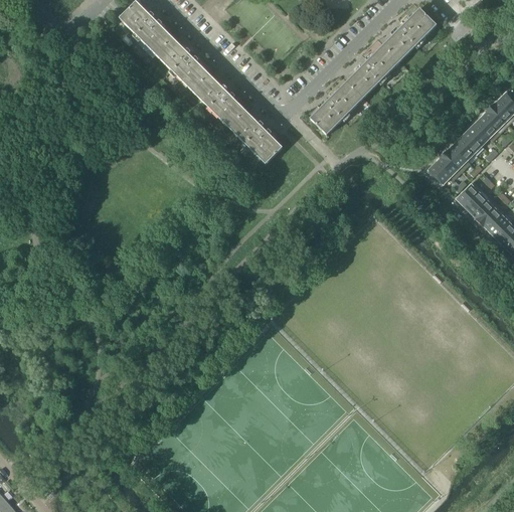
[(283,147),(158,21),(137,0),(120,17),(229,127),(267,163),(283,147)]
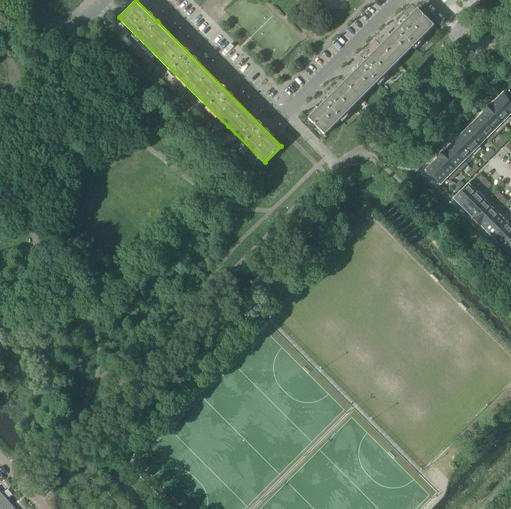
[(362,97),(398,60),(434,24),(418,7),(309,117),(325,133),(362,97)]
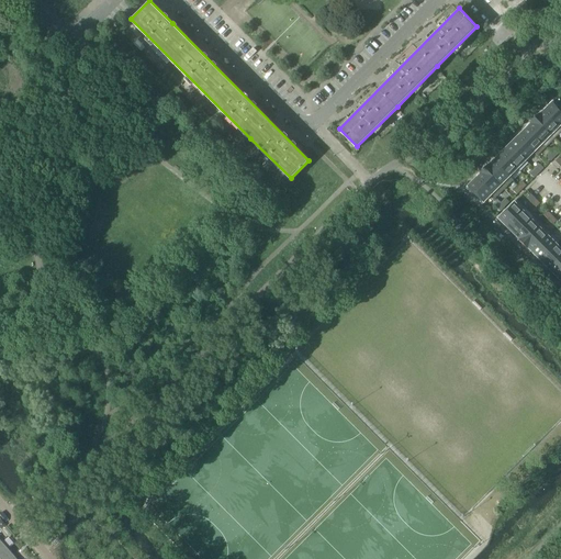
[(553,100),(545,109),(560,124),(560,104),(559,105),(553,100)]
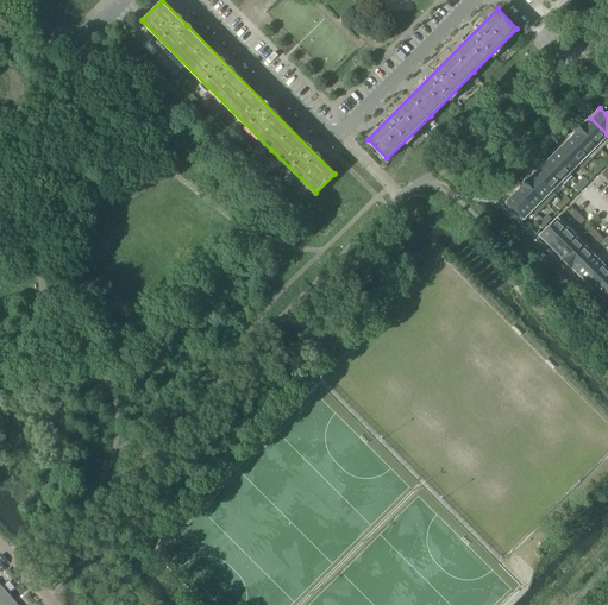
[(431,117),(426,121),(432,127),(437,123),(431,117)]
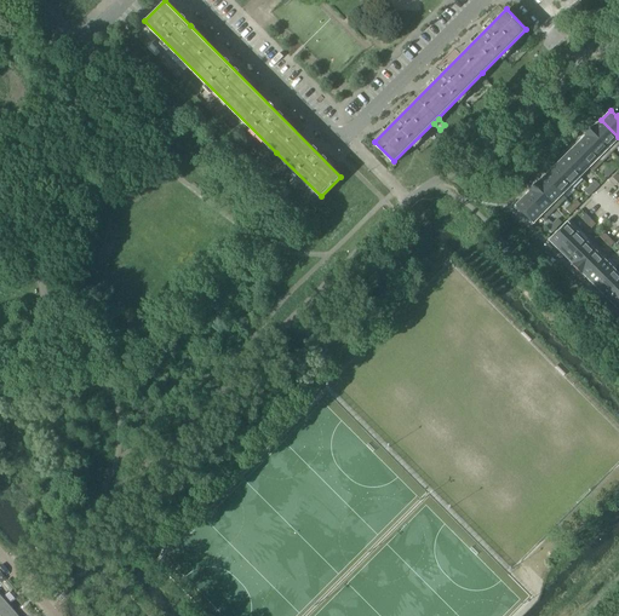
[(596,122),(590,128),(613,150),(618,143),(618,137),(601,120),(599,122),(596,124),(596,122)]
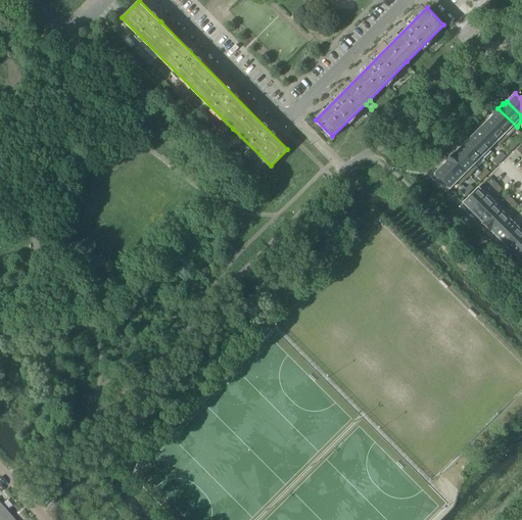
[(492,114),(490,116),(509,135),(517,127),(497,108),(493,112),(494,113),(492,114)]
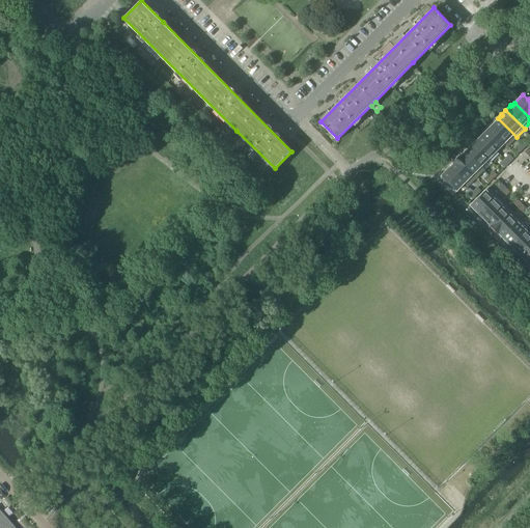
[(498,118),(491,127),(505,141),(508,145),(513,140),(517,137),(498,118)]
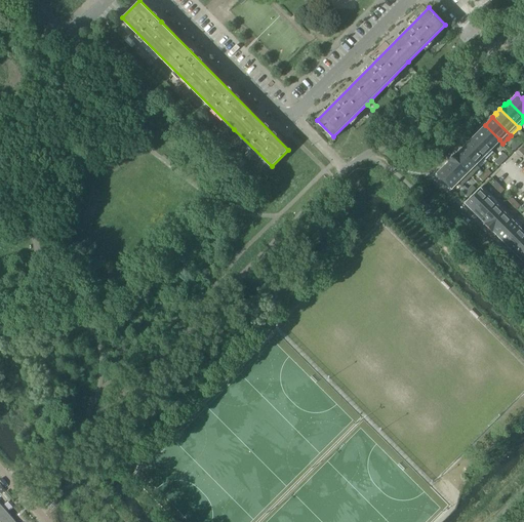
[(485,125),(477,132),(491,148),(499,139),(485,125)]
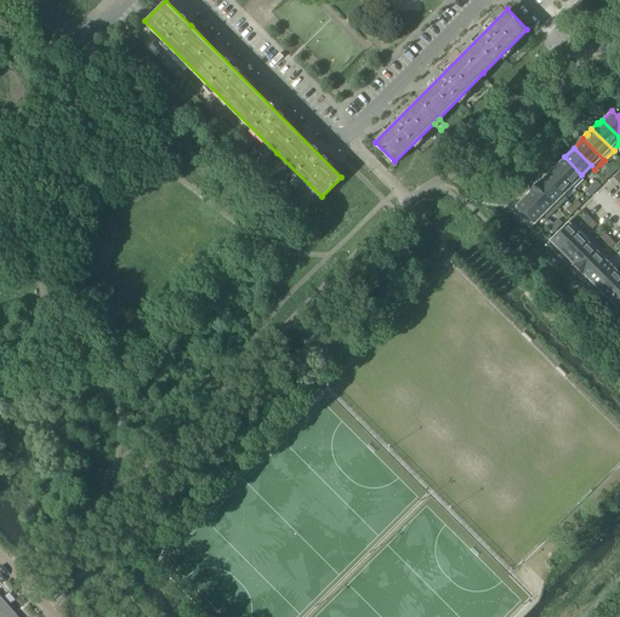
[(564,156),(555,166),(573,183),(581,175),(564,156)]
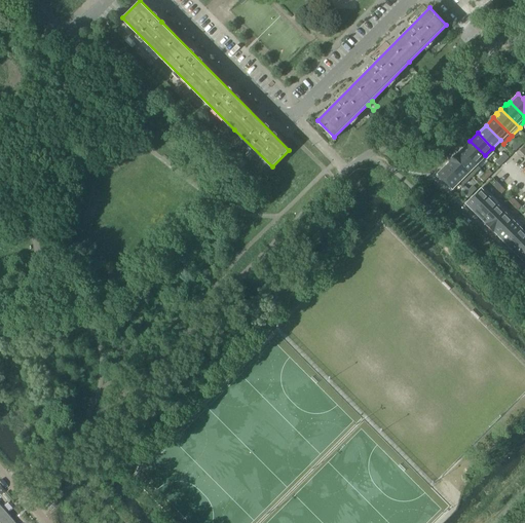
[(470,141),(462,149),(477,163),(485,155),(470,141)]
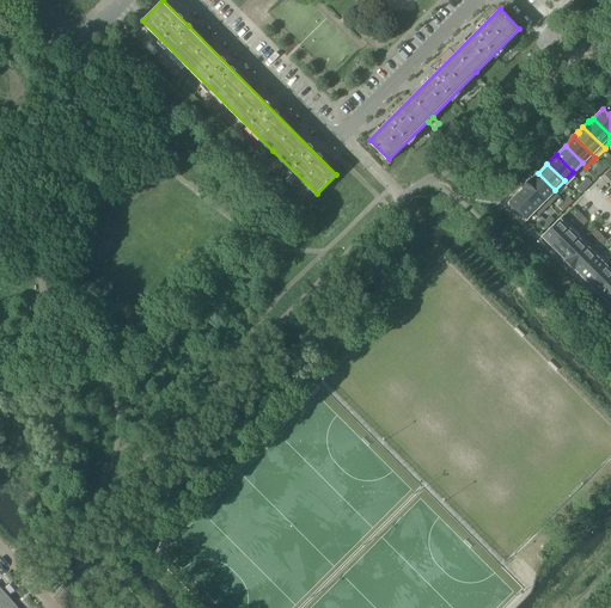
[(533,176),(527,180),(550,203),(560,194),(555,190),(538,173),(536,174),(533,177),(533,176)]
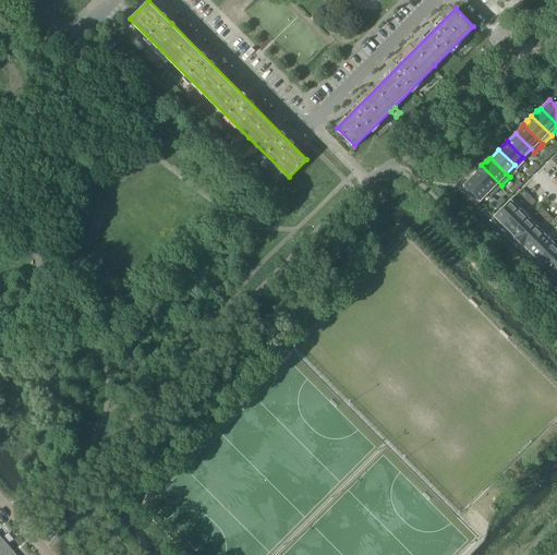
[(475,172),(474,175),(489,190),(488,190),(493,194),(501,185),(481,165),(476,170),(477,171),(475,172)]
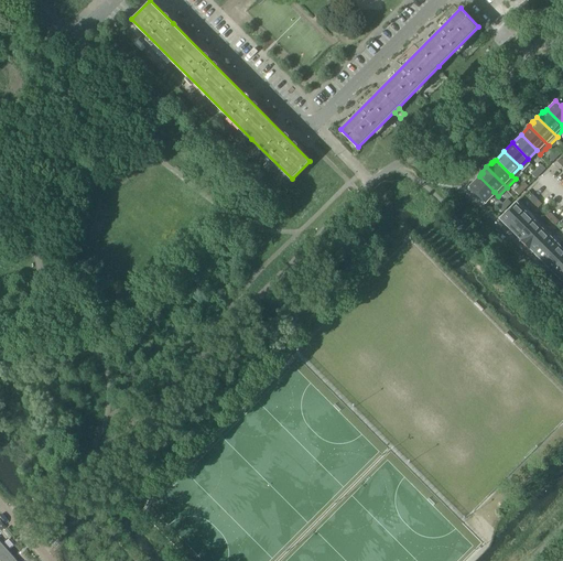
[(495,192),(479,176),(476,179),(469,185),(476,191),(475,192),(482,198),(483,197),(486,201),(494,192),(495,192)]
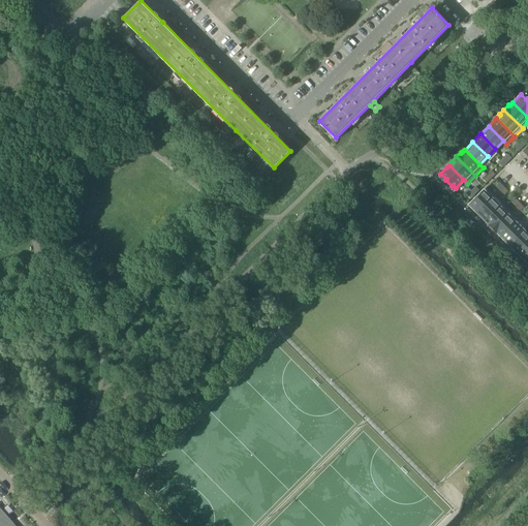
[(469,203),(477,211),(496,193),(488,185),(469,203)]
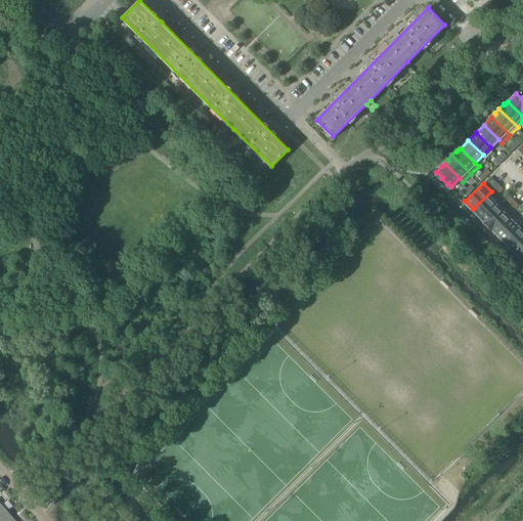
[(473,209),(481,217),(499,199),(491,191),(473,209)]
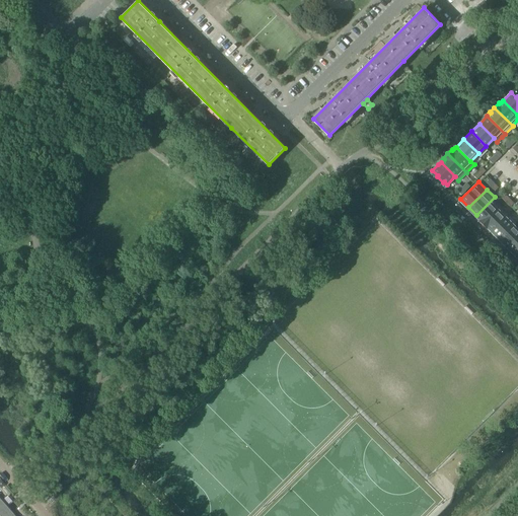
[(478,219),(484,223),(502,205),(495,197),(476,215),(478,217),(479,218),(478,219)]
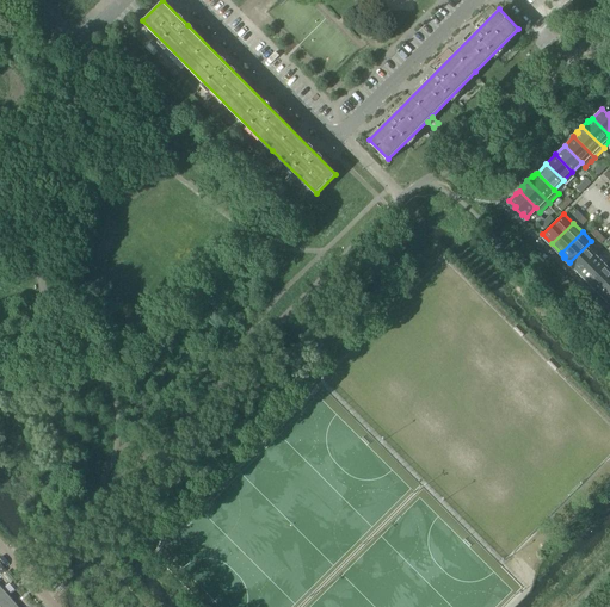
[(575,267),(579,271),(596,254),(597,254),(601,251),(591,241),(570,262),(574,268),(575,267)]
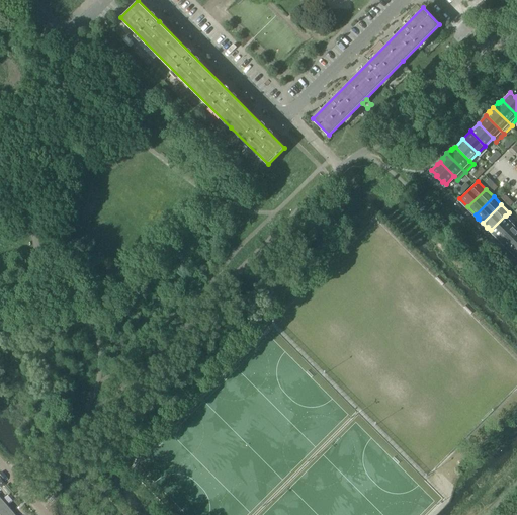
[(491,231),(499,238),(513,224),(506,216),(505,216),(491,230),(491,231)]
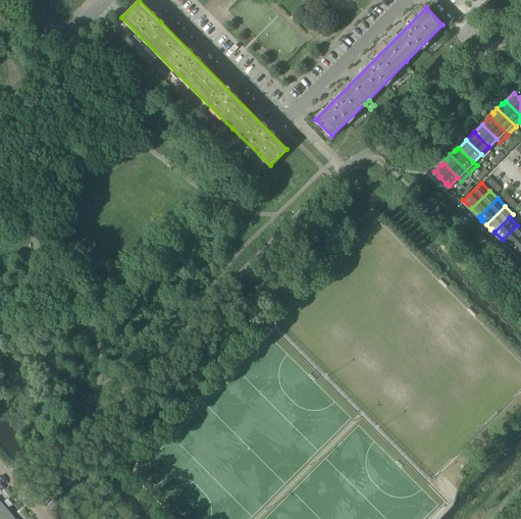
[(503,240),(511,248),(520,237),(520,228),(517,225),(503,240)]
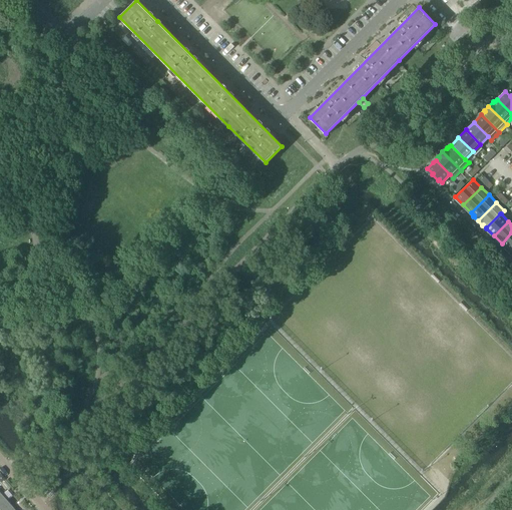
[(505,246),(509,250),(511,247),(511,232),(502,243),(505,246)]
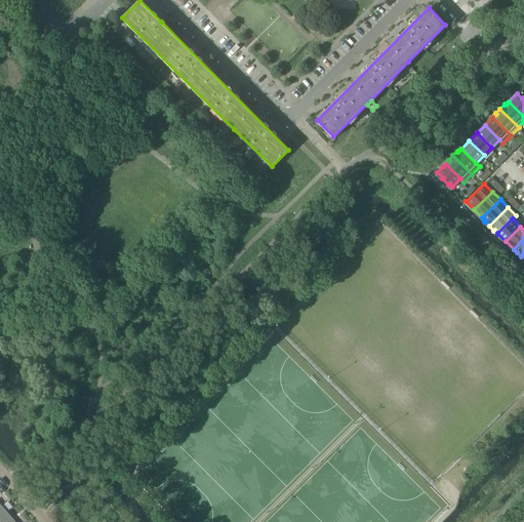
[(2,505),(16,521),(19,521),(22,519),(22,516),(7,500),(4,499),(2,502),(2,505)]
